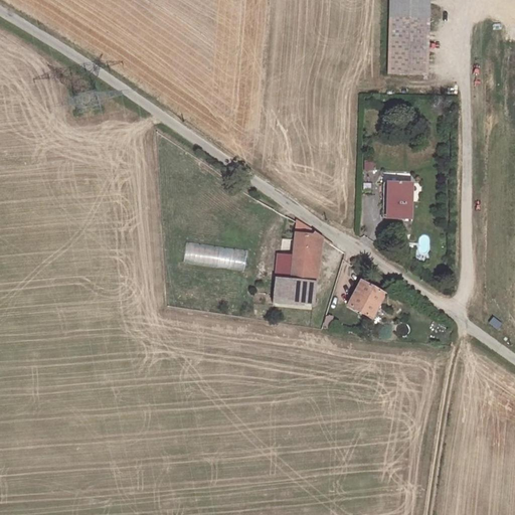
[(390,0),(390,17),(430,18),(430,0),(390,0)]
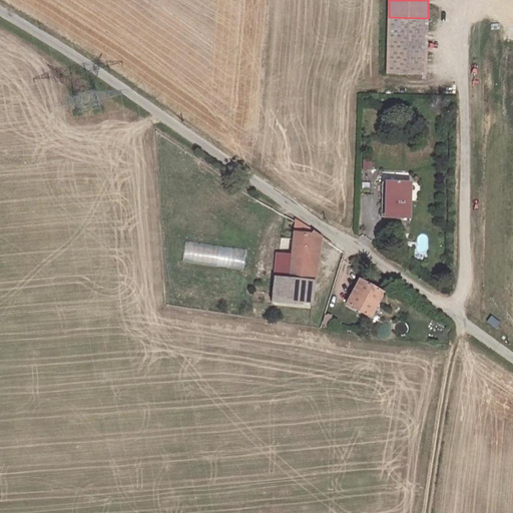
[(428,18),(389,17),(389,51),(428,52),(428,18)]
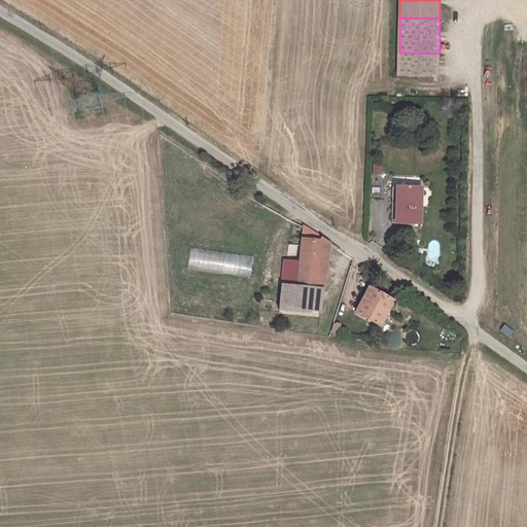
[(440,77),(440,54),(399,53),(398,76),(440,77)]
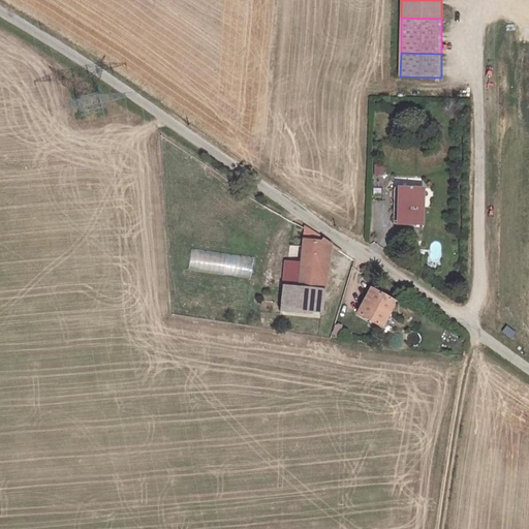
[(372,175),(382,175),(382,166),(372,166),(372,175)]
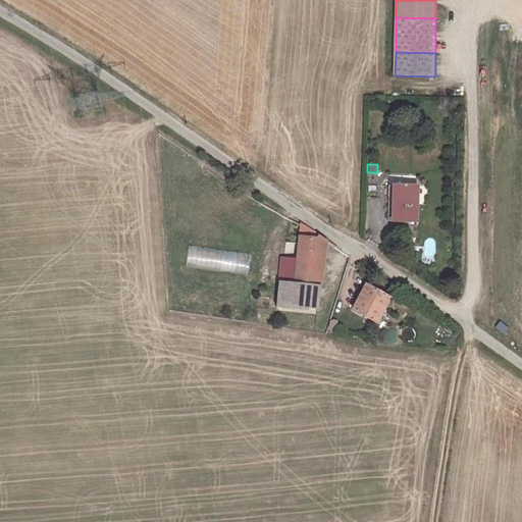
[(421,194),(399,193),(399,222),(389,222),(389,231),(420,231),(421,194)]
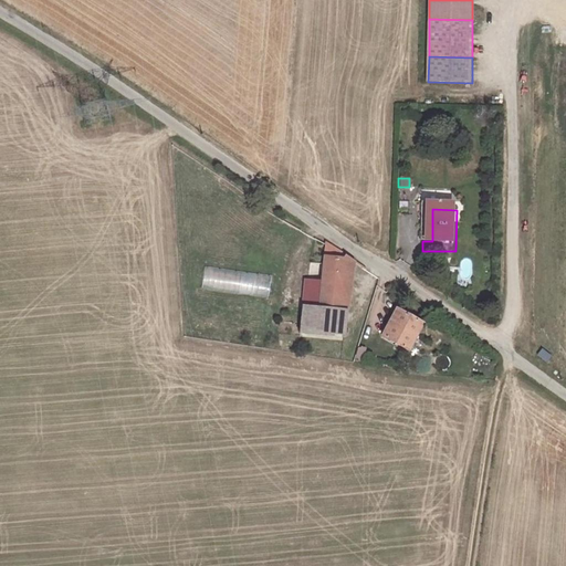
[(320,308),(353,313),(354,295),(349,295),(348,297),(338,296),(343,253),(325,242),(323,265),(320,308)]
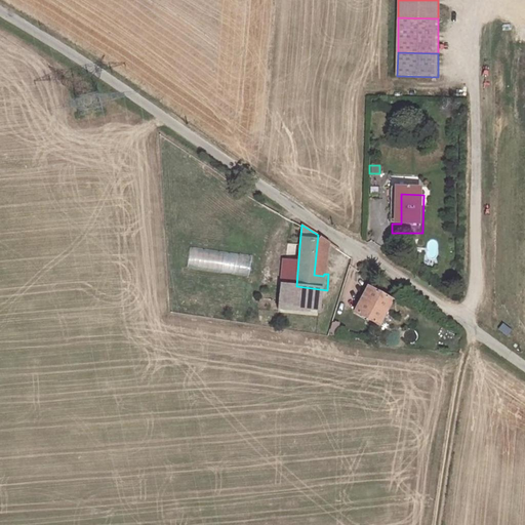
[(325,313),(327,290),(296,286),(299,246),(283,244),(277,309),(325,313)]
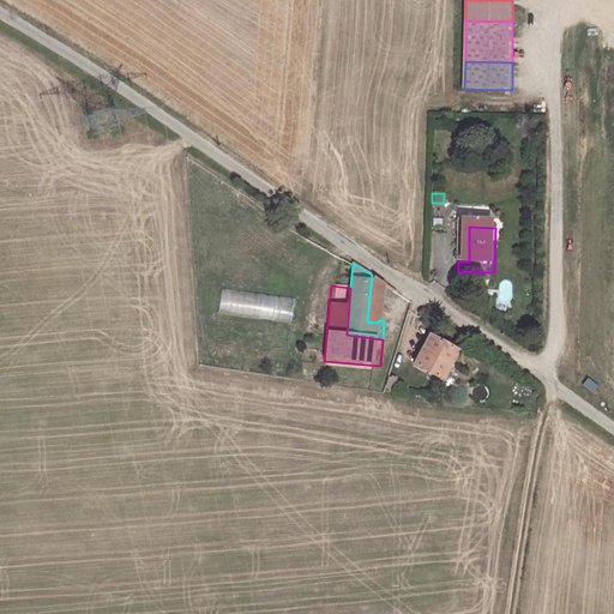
[(220,292),(217,314),(289,321),(292,299),(220,292)]
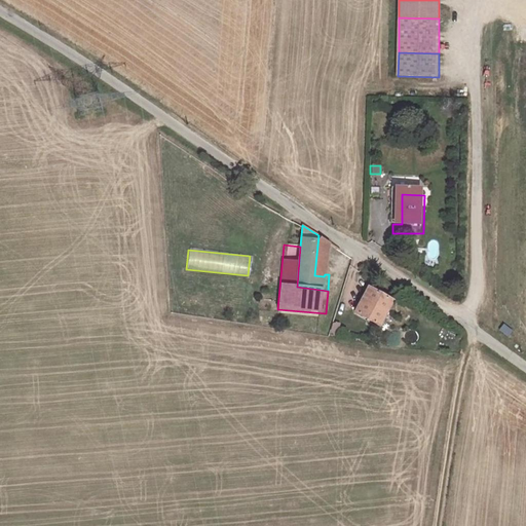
[(378,328),(391,303),(371,293),(363,307),(359,305),(353,314),(378,328)]
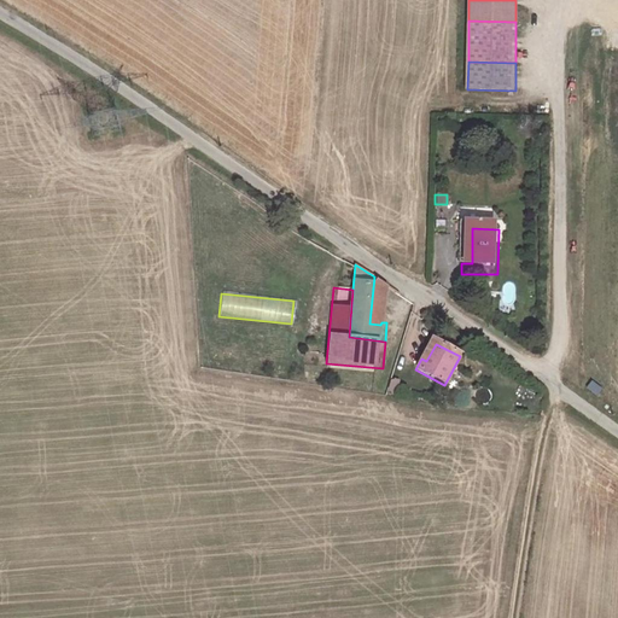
[(396,382),(390,379),(384,391),(390,395),(396,382)]
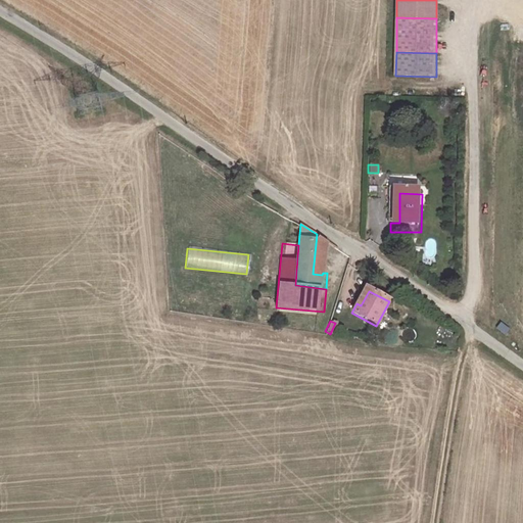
[(500,324),(495,330),(506,336),(510,329),(500,324)]
